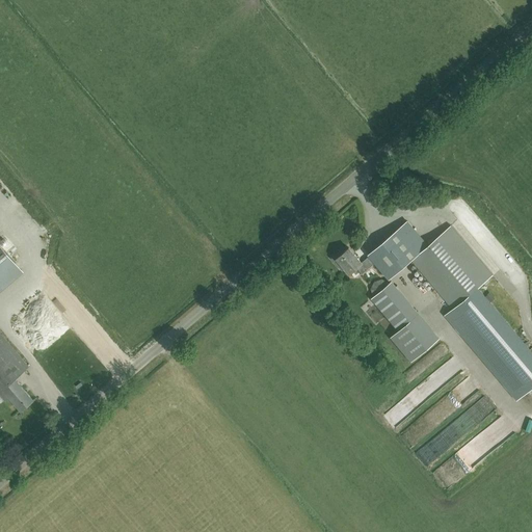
[(408,197),(394,195),(392,208),(406,210),(408,197)]
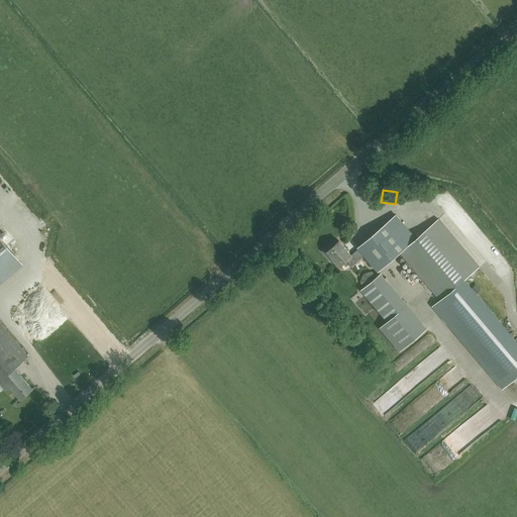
[(378,271),(400,251),(416,238),(395,214),(357,246),(359,248),(365,254),(378,271)]
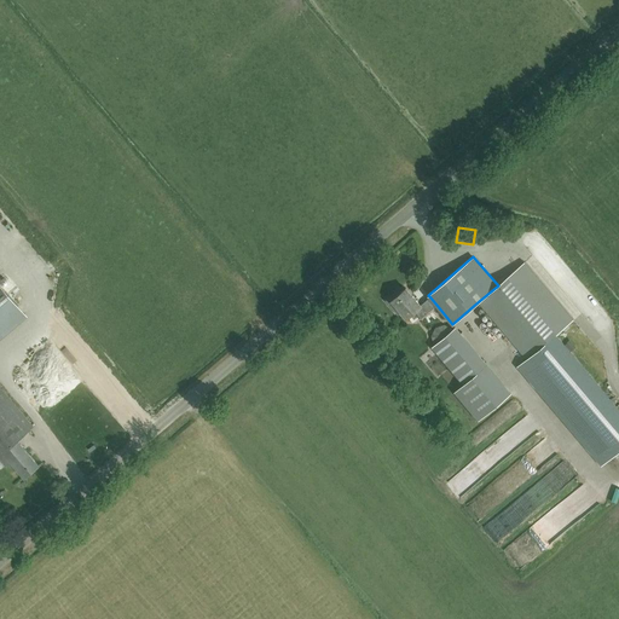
[(618,410),(555,335),(573,319),(525,262),(498,285),(479,301),(527,358),(519,365),(603,463),(618,449),(618,410)]
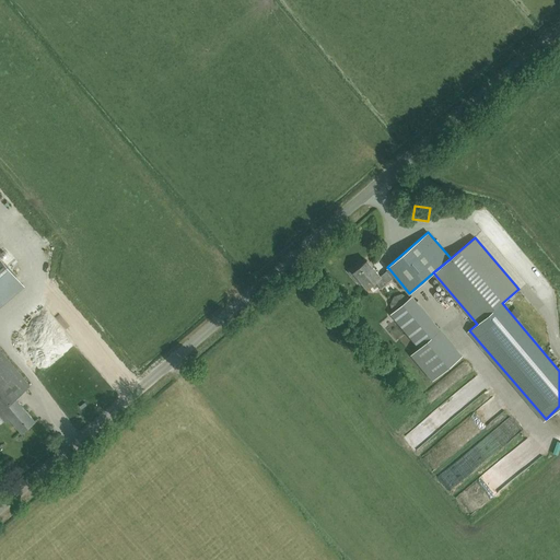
[(0,303),(23,283),(0,256),(0,303)]
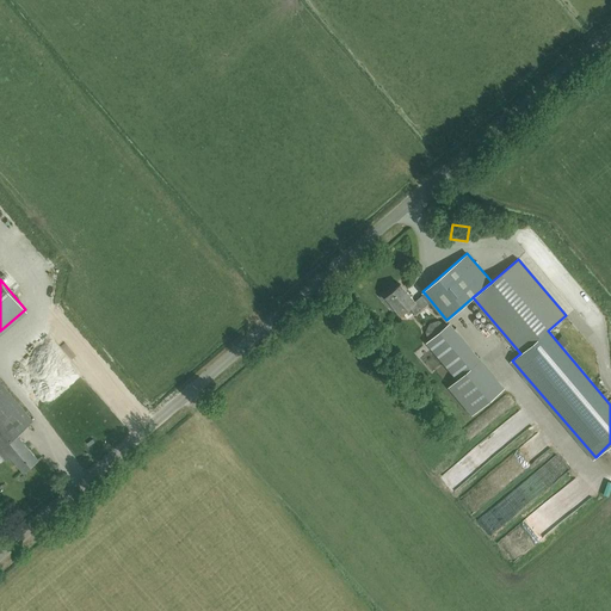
[(415,314),(431,301),(425,294),(415,301),(401,283),(394,289),(392,287),(381,296),(393,309),(395,307),(401,314),(409,307),(415,314)]
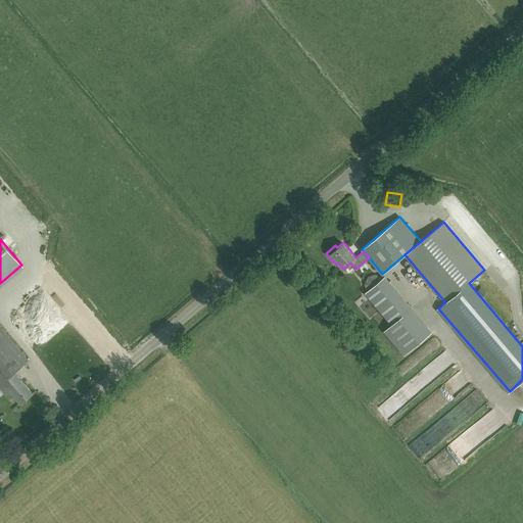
[(378,307),(397,291),(384,276),(365,292),(378,307)]
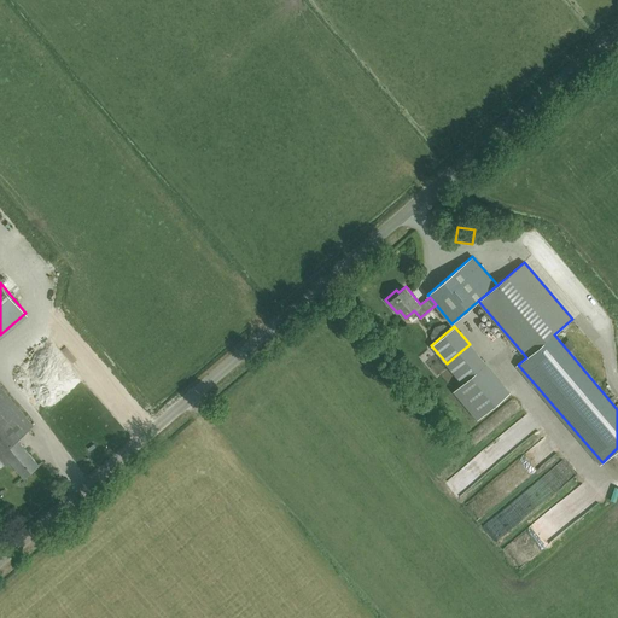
[(41,382),(50,390),(57,383),(50,374),(41,382)]
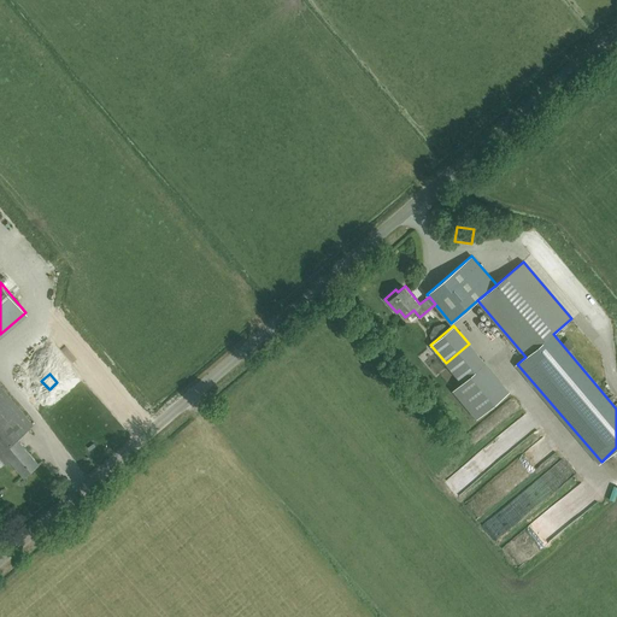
[(0,452),(7,447),(15,440),(33,425),(0,386),(0,452)]
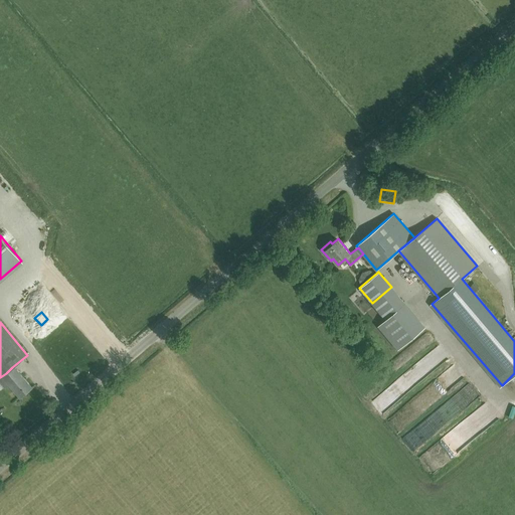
[(438,364),(451,355),(443,344),(430,353),(438,364)]
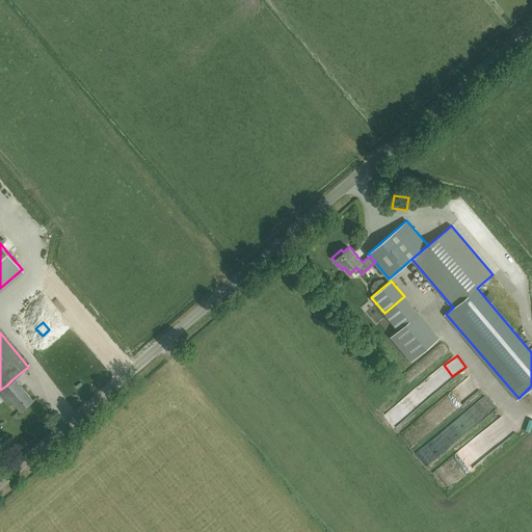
[(469,378),(422,414),(432,426),(483,388),(477,379),(472,382),(469,378)]
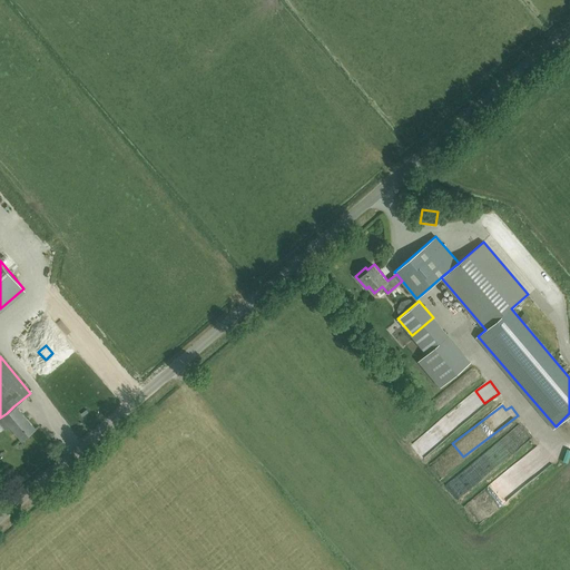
[(22,439),(36,428),(23,413),(21,415),(13,406),(7,413),(15,421),(10,424),(22,439)]
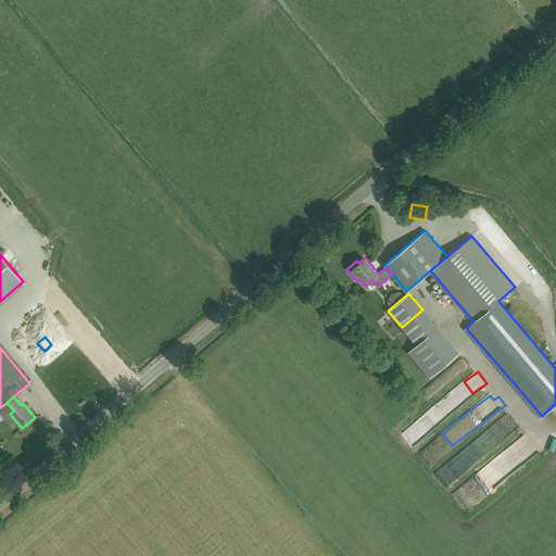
[(40,412),(47,405),(41,401),(36,408),(40,412)]
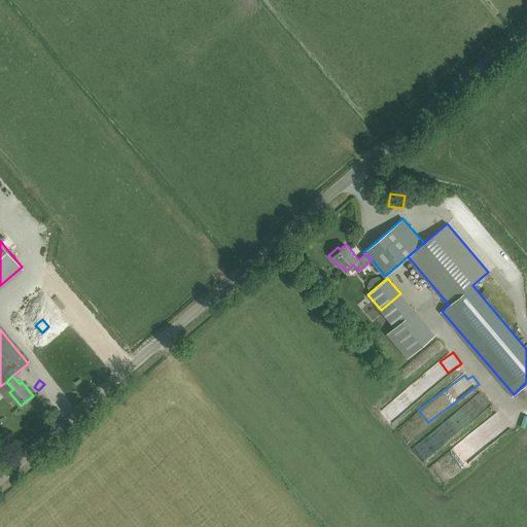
[(471,421),(479,414),(470,406),(462,413),(471,421)]
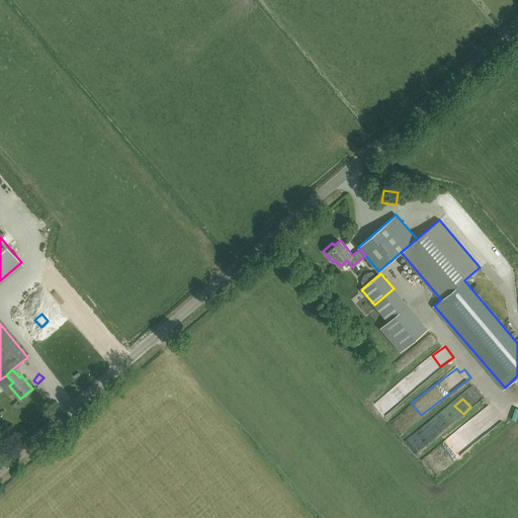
[(445,465),(453,455),(445,449),(438,459),(445,465)]
